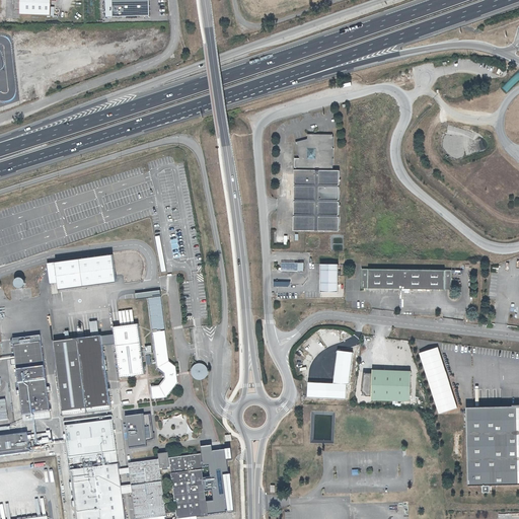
[(23,8),(23,14),(54,16),(53,0),(16,0),(16,1),(16,2),(18,4),(18,8),(23,8)]
